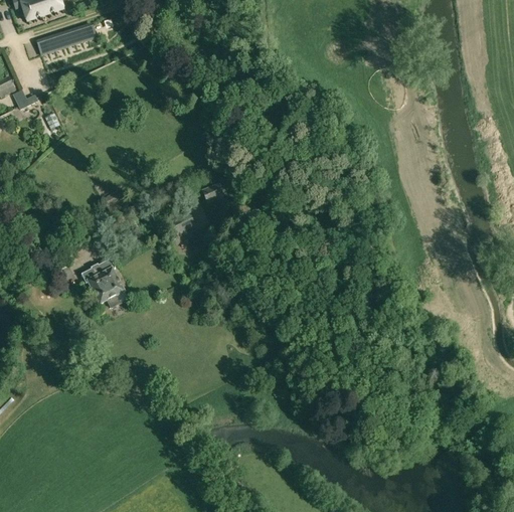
[(10,0),(14,8),(21,6),(26,20),(61,8),(58,0),(10,0)]
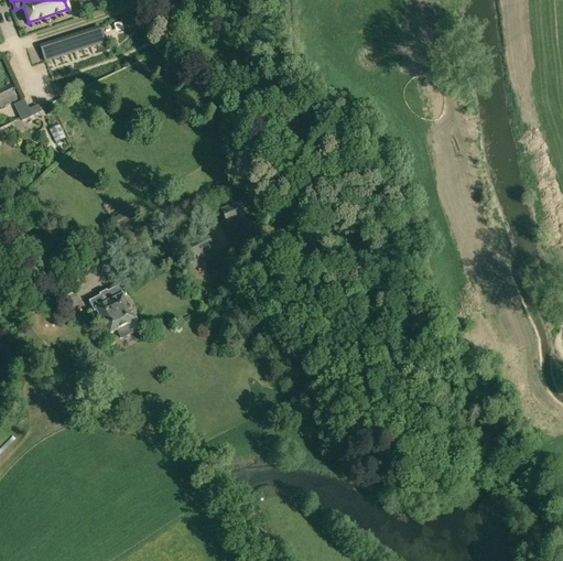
[(41,43),(45,58),(104,41),(98,25),(41,43)]
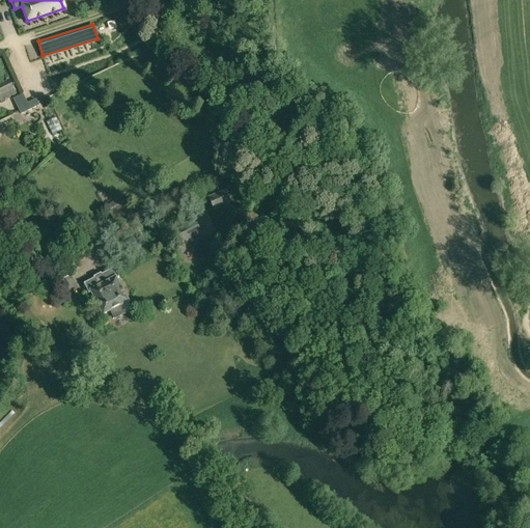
[(0,99),(15,91),(7,77),(0,80),(0,99)]
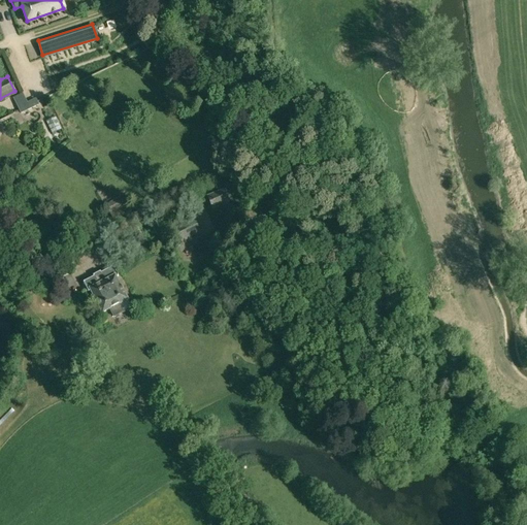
[(26,100),(18,104),(20,110),(37,102),(34,96),(26,100)]
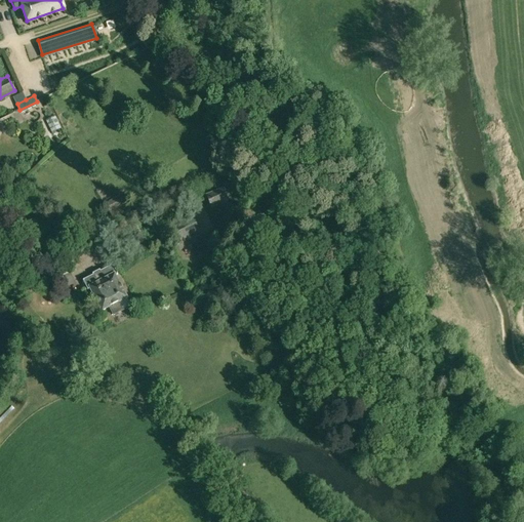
[(54,112),(50,114),(45,117),(51,129),(57,126),(61,125),(54,112)]
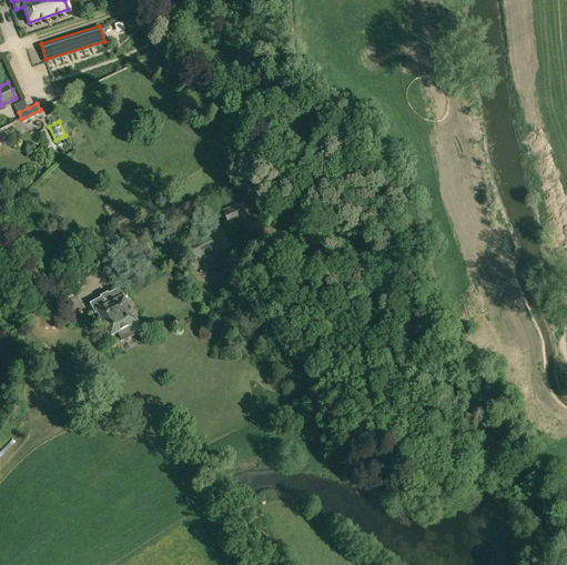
[(251,182),(234,187),(236,195),(253,191),(251,182)]
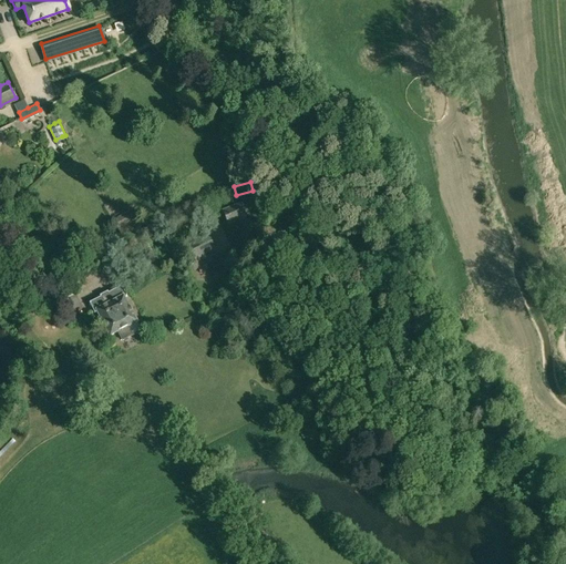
[(220,207),(227,223),(245,215),(239,201),(220,207)]
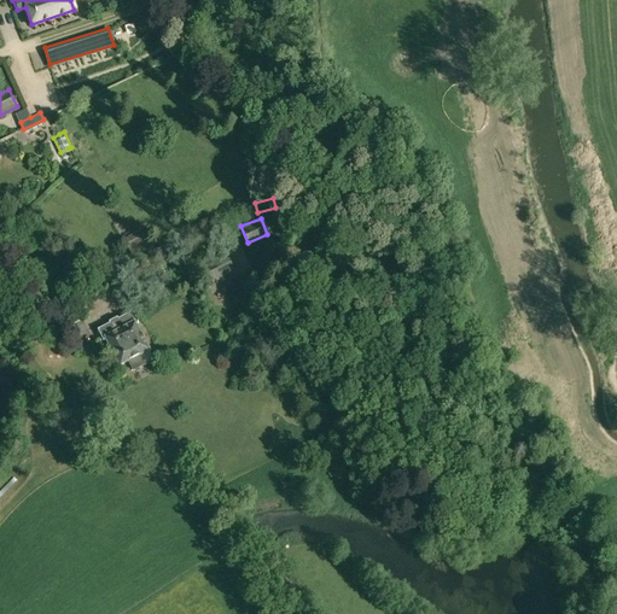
[(121,238),(131,253),(147,243),(139,227),(121,238)]
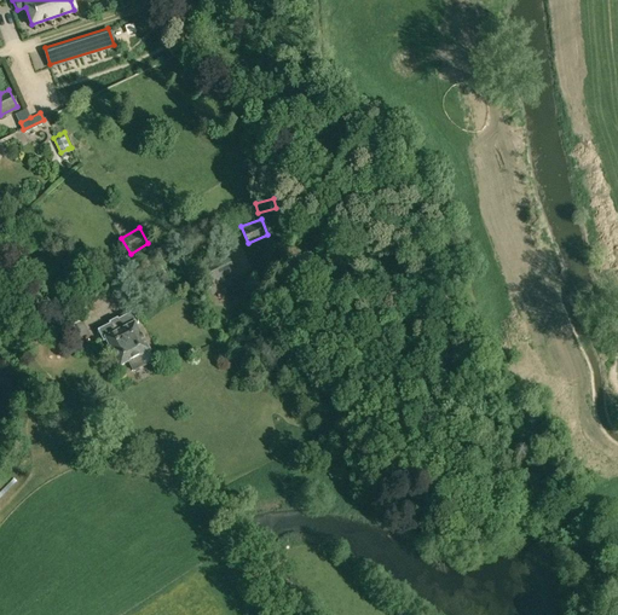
[(225,286),(215,291),(220,302),(230,297),(225,286)]
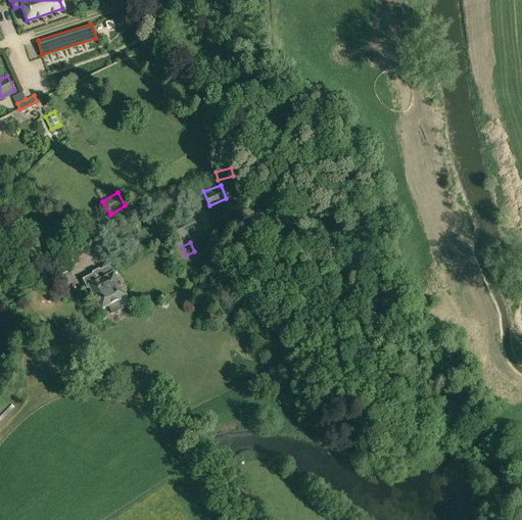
[(92,272),(82,277),(86,286),(88,285),(100,308),(106,303),(111,313),(123,306),(123,305),(129,301),(113,272),(115,271),(110,262),(98,268),(98,267),(91,270),(92,272)]
